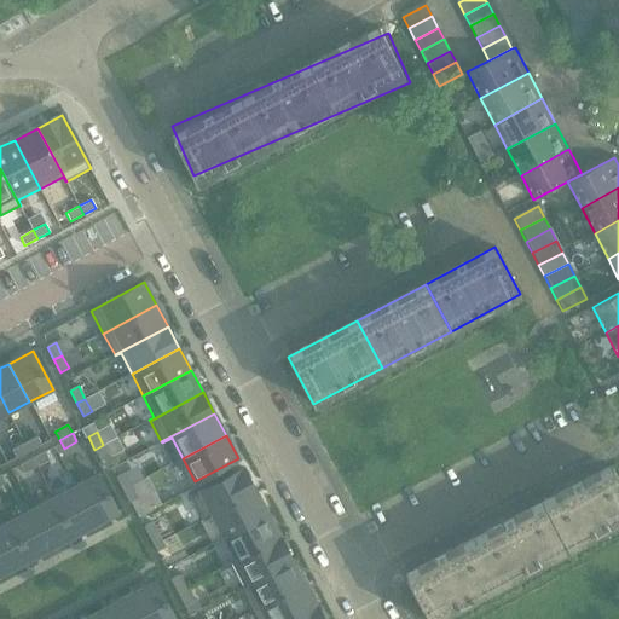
[(25,444),(29,452),(42,445),(38,437),(25,444)]
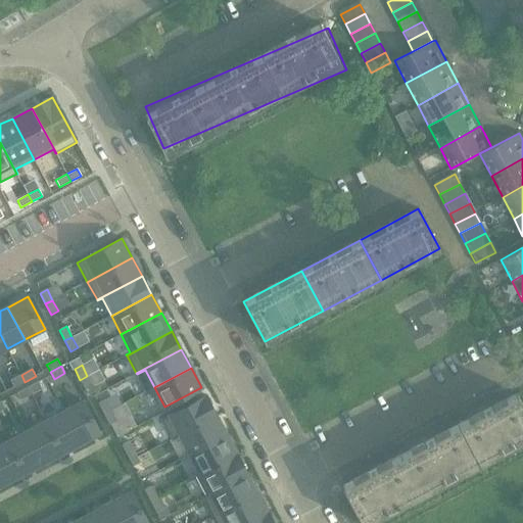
[(14,387),(25,382),(21,375),(10,380),(14,387)]
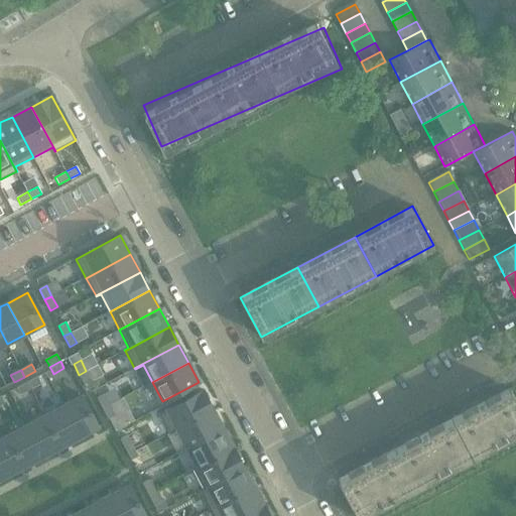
[(86,371),(79,375),(85,385),(92,381),(86,371)]
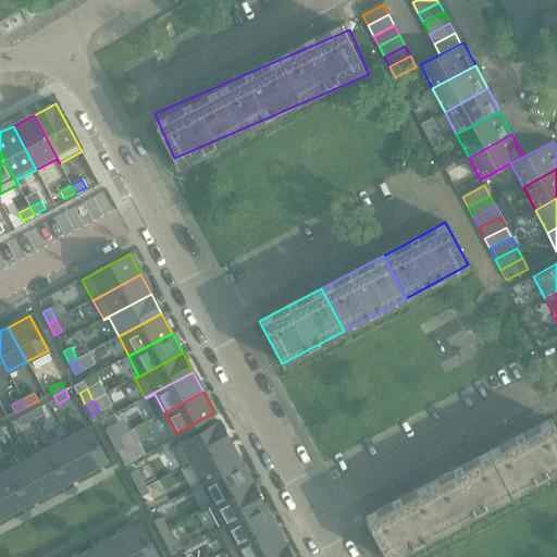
[(34,420),(45,413),(41,406),(29,412),(34,420)]
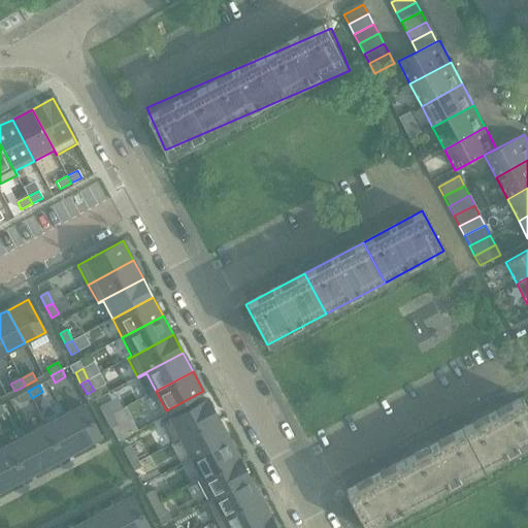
[(32,398),(28,391),(18,396),(21,403),(32,398)]
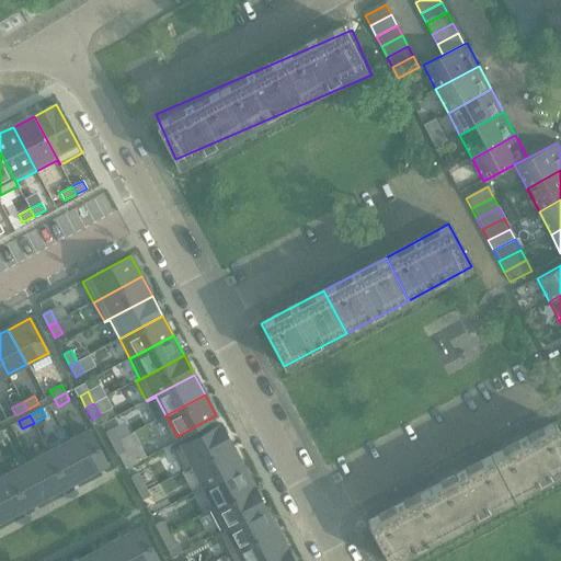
[(560,473),(560,435),(554,423),(492,456),(514,499),(560,473)]
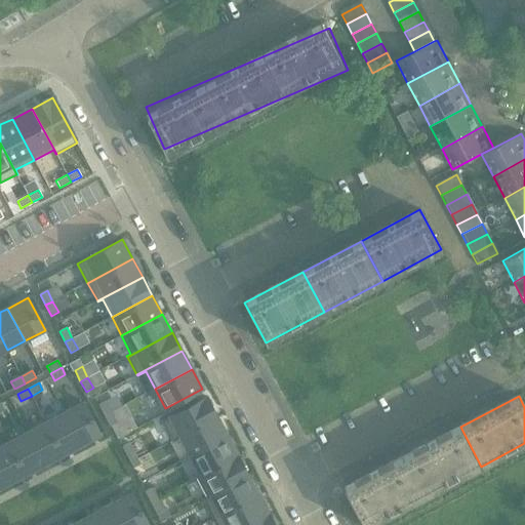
[(171,441),(216,417),(206,397),(161,420),(171,441)]
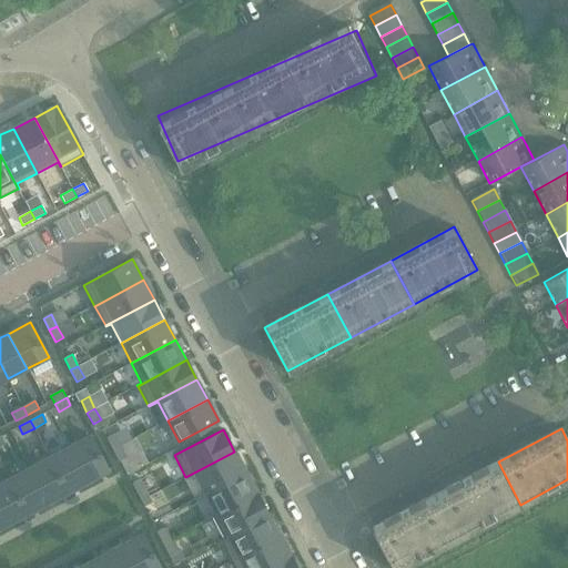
[(121,446),(114,434),(107,438),(113,449),(121,446)]
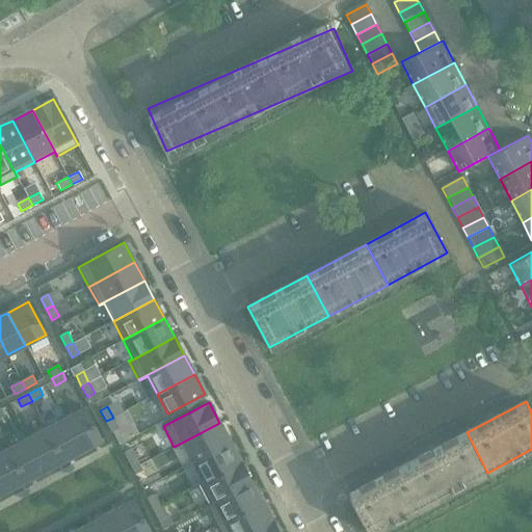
[(63,418),(81,451),(102,440),(84,407),(63,418)]
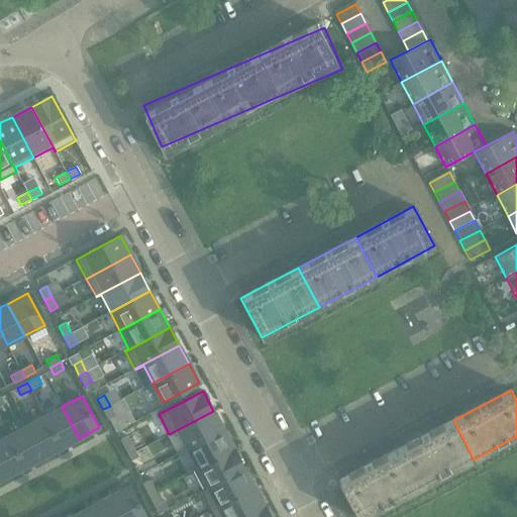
[(45,415),(62,447),(79,438),(62,406),(45,415)]
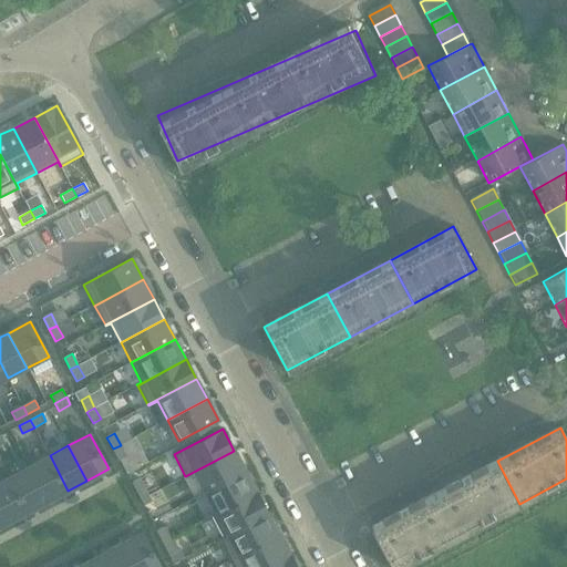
[(121,445),(113,449),(119,461),(126,456),(121,445)]
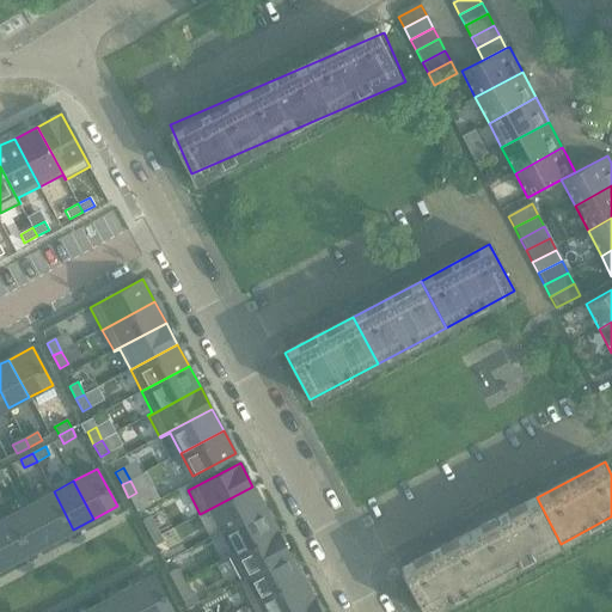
[(222,532),(265,509),(252,487),(200,514),(201,515),(210,510),(222,532)]
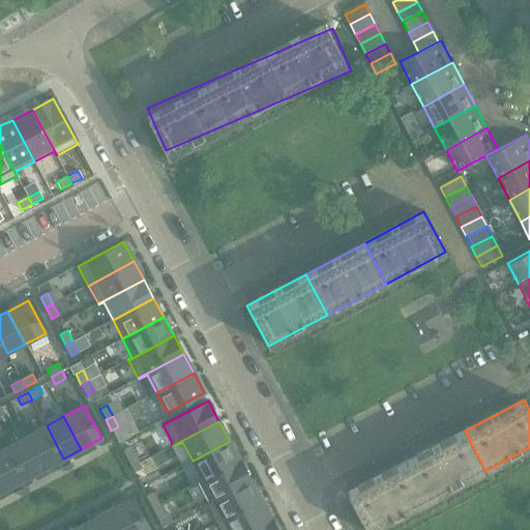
[(27,436),(45,468),(63,459),(47,425),(27,436)]
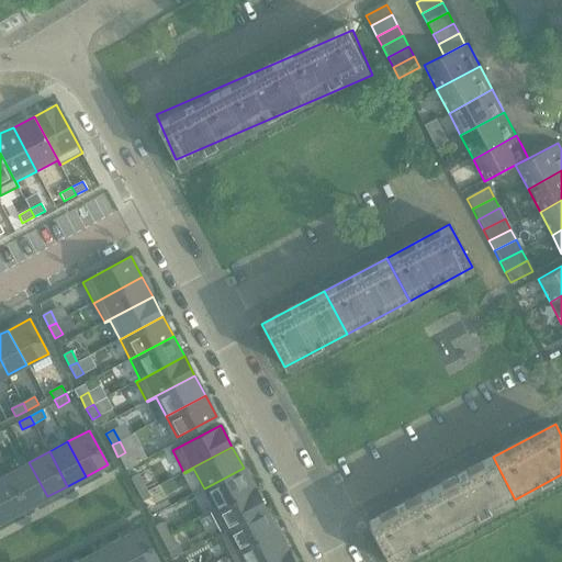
[(515,499),(493,457),(430,490),(452,532),(515,499)]
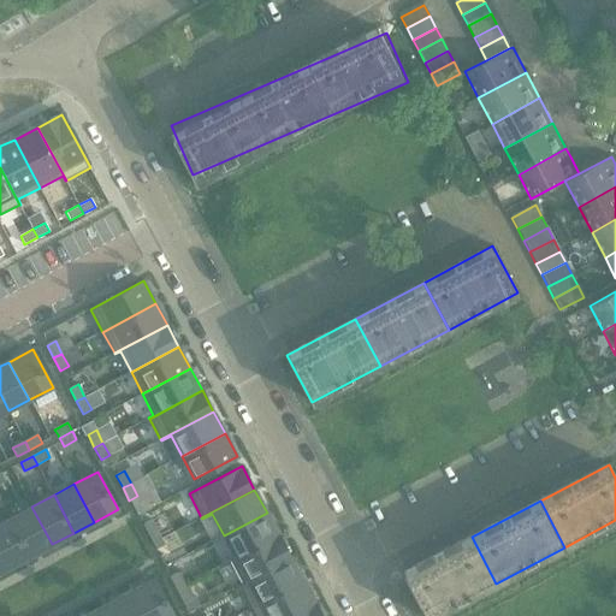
[(52,544),(31,507),(11,519),(30,556),(52,544)]
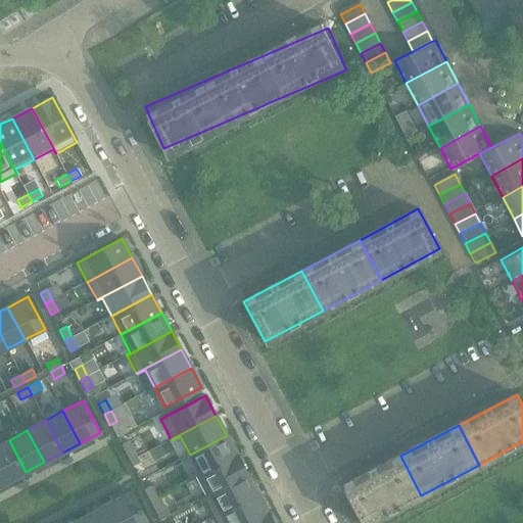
[(196,476),(237,455),(227,435),(190,455),(200,473),(196,475),(196,476)]
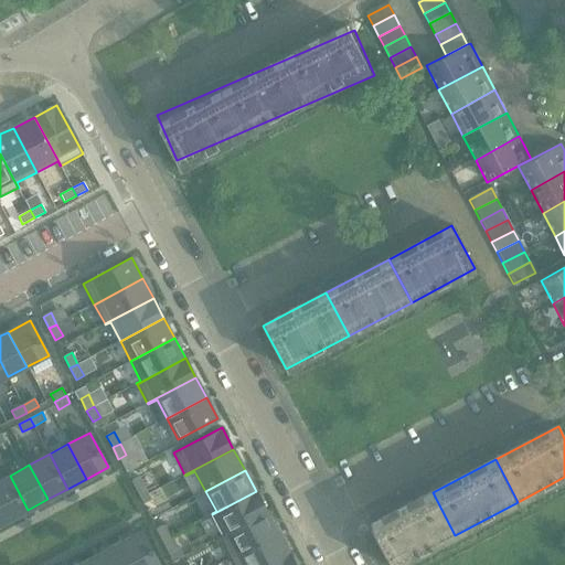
[(0,480),(0,504),(8,520),(28,510),(10,476),(0,480)]
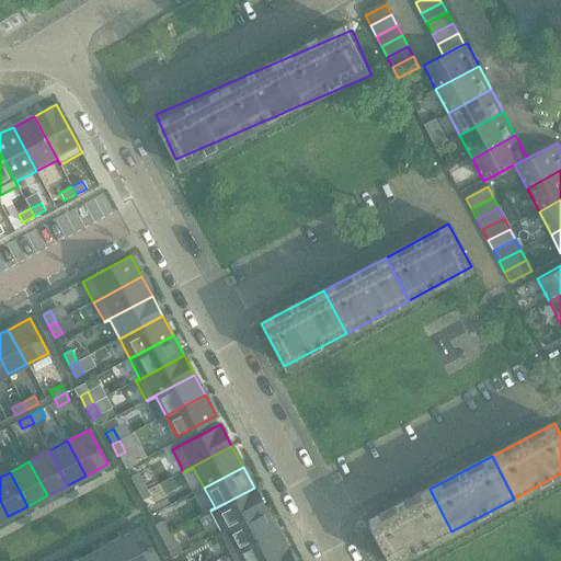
[(137,489),(145,484),(138,473),(130,478),(137,489)]
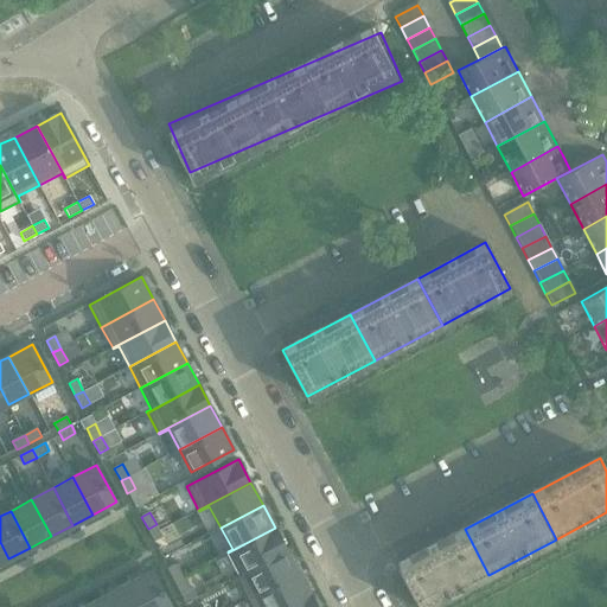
[(157,524),(148,529),(154,541),(163,537),(160,530),(157,524)]
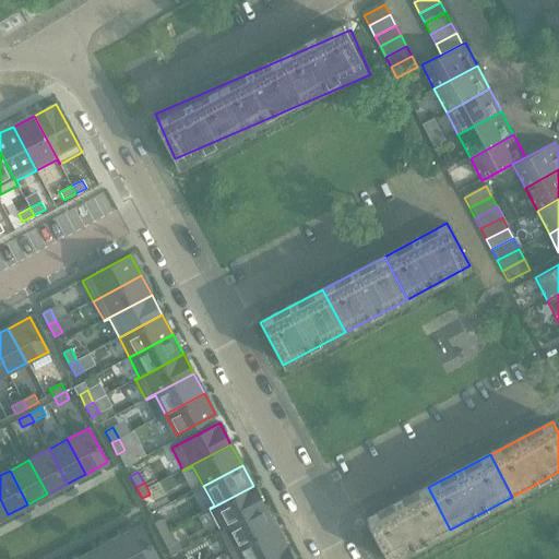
[(216,532),(264,507),(253,486),(210,509),(221,528),(216,531),(216,532)]
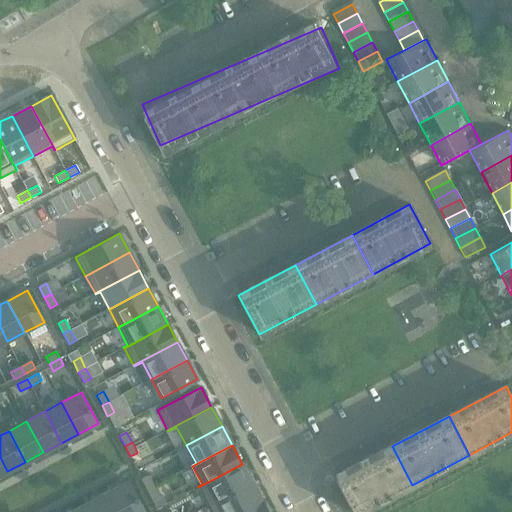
[(361,511),(412,485),(392,446),(335,476),(353,511),(361,511)]
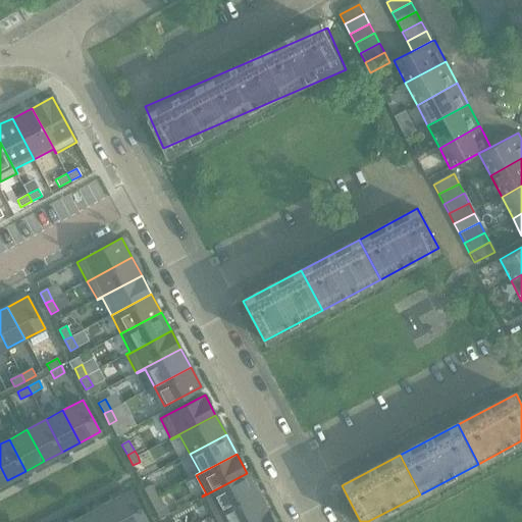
[(212,516),(257,492),(247,473),(202,497),(212,516)]
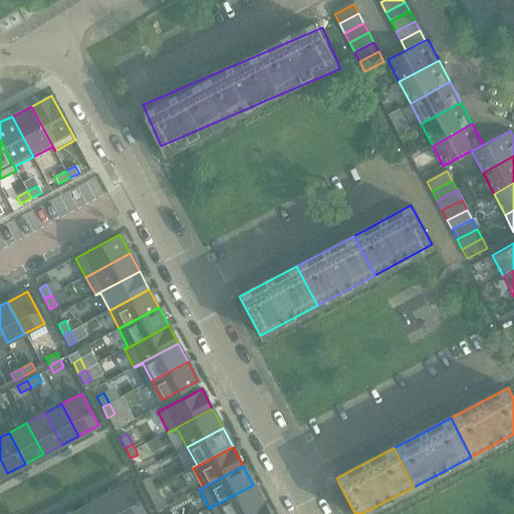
[(148,492),(155,488),(149,478),(142,482),(148,492)]
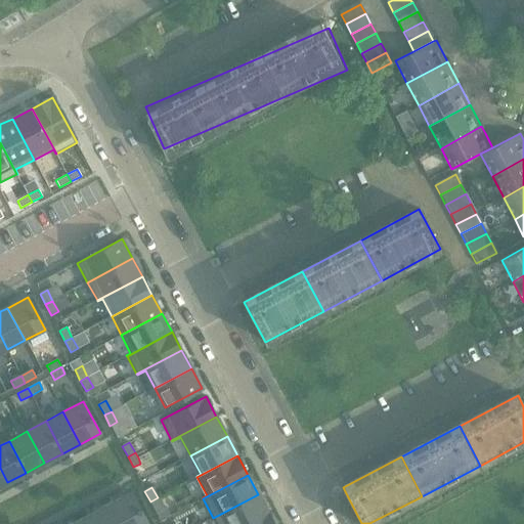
[(112,504),(122,523),(148,523),(132,492),(112,504)]
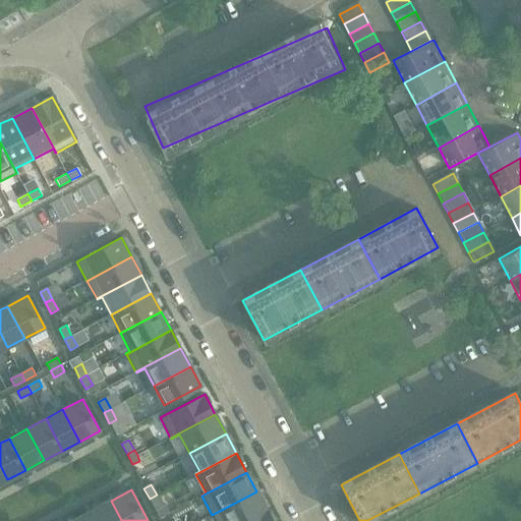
[(215,520),(246,520),(267,511),(256,491),(212,515),(215,520)]
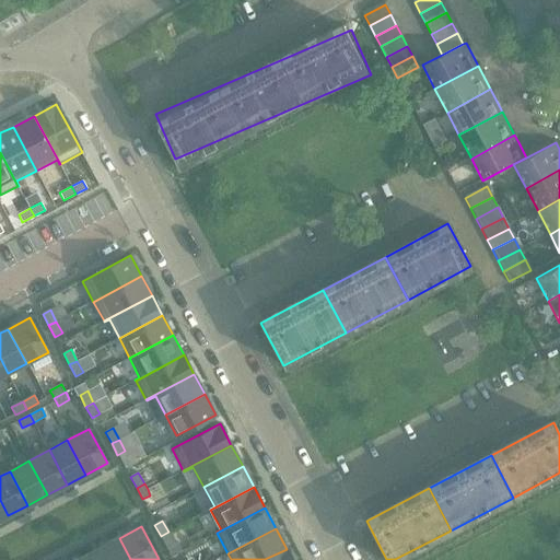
[(168,532),(161,536),(167,547),(175,544),(168,532)]
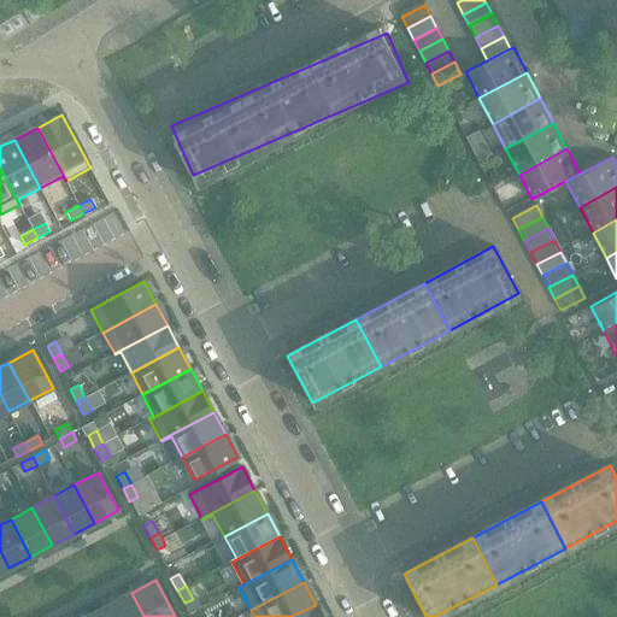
[(144,616),(131,593),(111,604),(118,616),(144,616)]
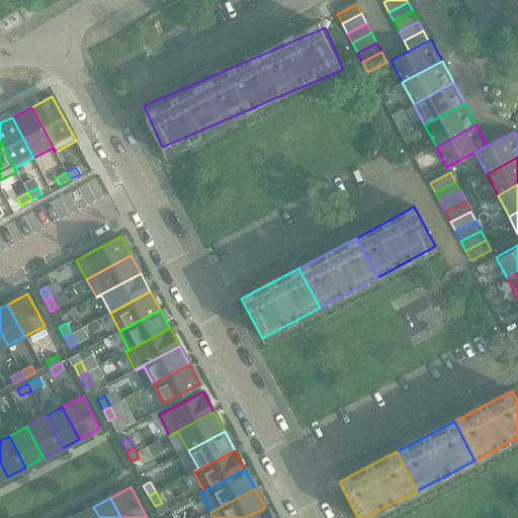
[(75,517),(99,517),(93,507),(75,517)]
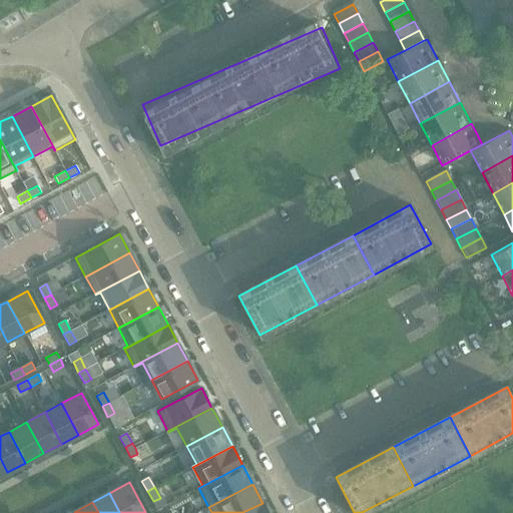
[(269,512),(263,503),(242,512),(269,512)]
